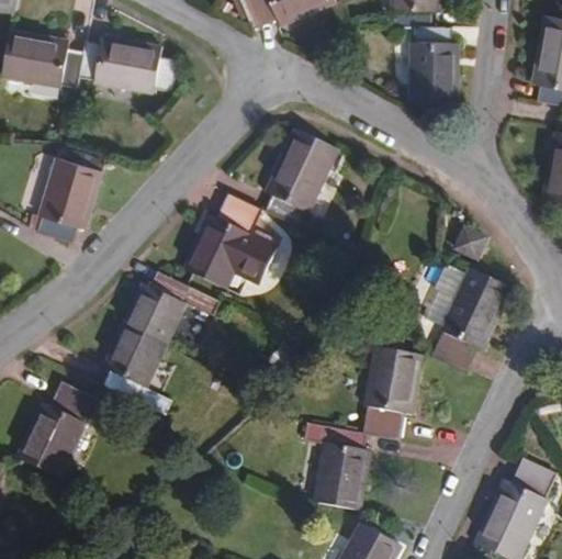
[(0,0),(0,9),(13,12),(15,0),(0,0)]
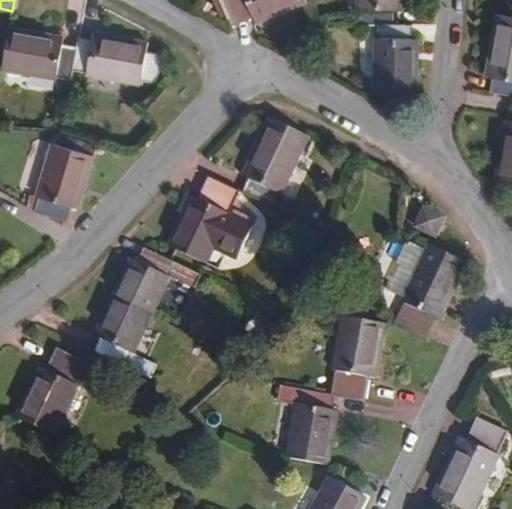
[(303,2),(302,0),(217,0),(227,26),(251,15),(253,22),(303,2)]
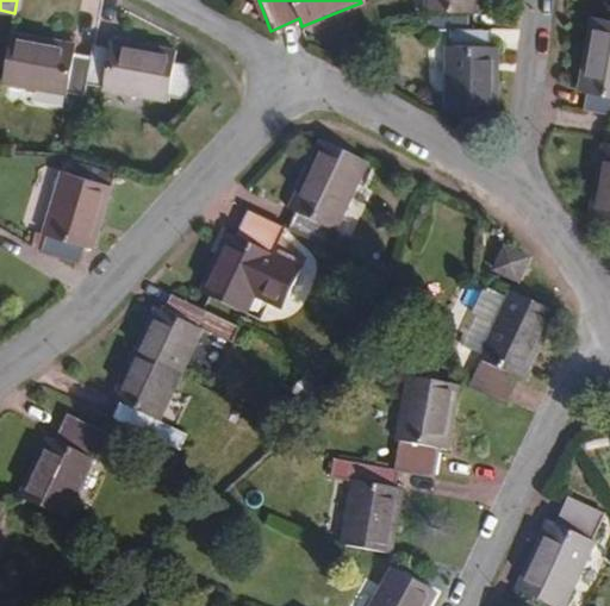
[(473,12),(473,0),(423,0),(423,10),(425,11),(425,27),(450,29),(449,45),(444,47),(443,112),(493,112),(496,47),(487,48),(489,30),(466,29),(466,11),(473,12)]
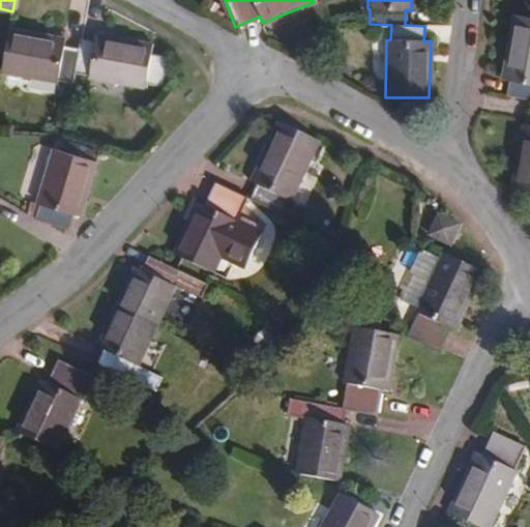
[(529,17),(511,12),(500,78),(506,79),(503,95),(529,100),(529,99),(529,17)]
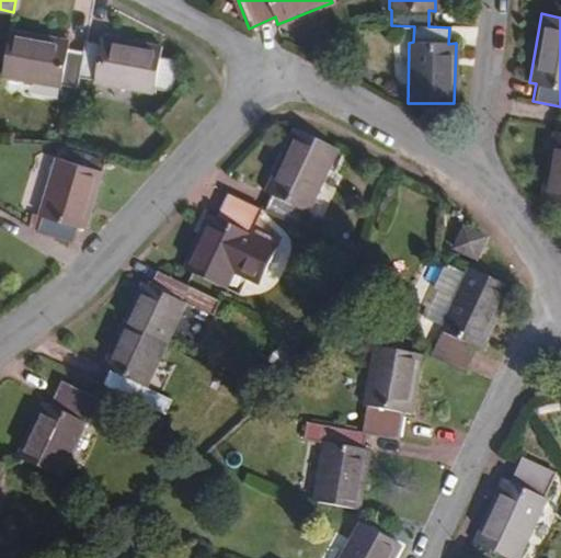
[(79,76),(83,49),(70,47),(71,41),(12,30),(4,75),(63,86),(64,82),(77,86),(79,76)]
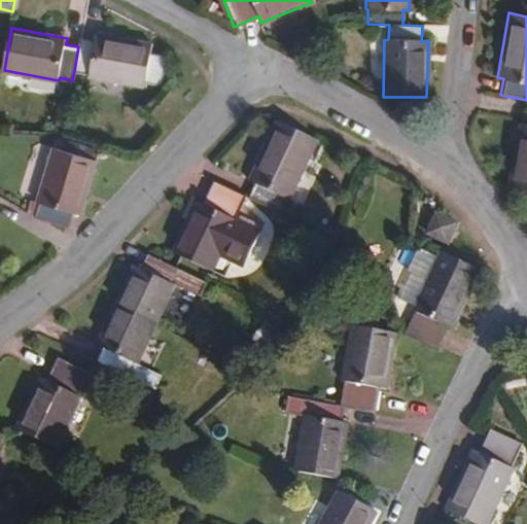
[(164,84),(169,56),(151,51),(152,42),(96,32),(95,39),(80,36),(78,46),(74,71),(89,72),(88,77),(144,86),(146,81),(164,84)]
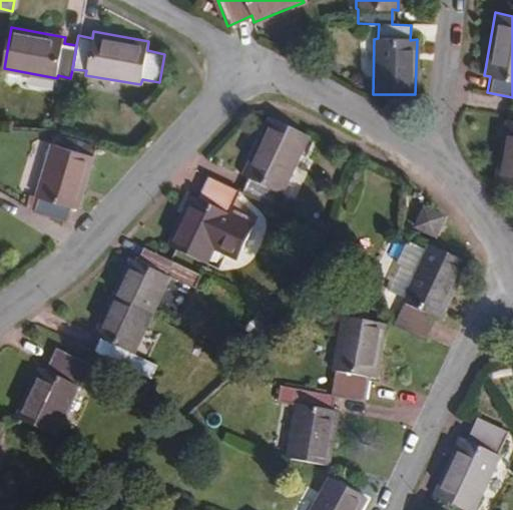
[(512,184),(512,96),(512,97),(509,121),(503,120),(492,181),(512,184)]
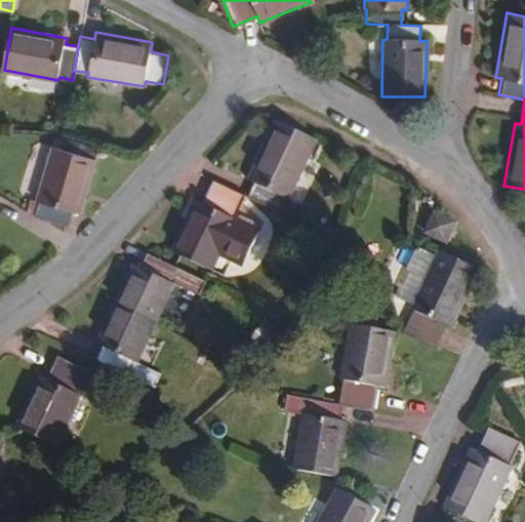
[(288,199),(314,142),(276,124),(249,181),(253,183),(247,197),(278,211),(285,198),(288,199)]
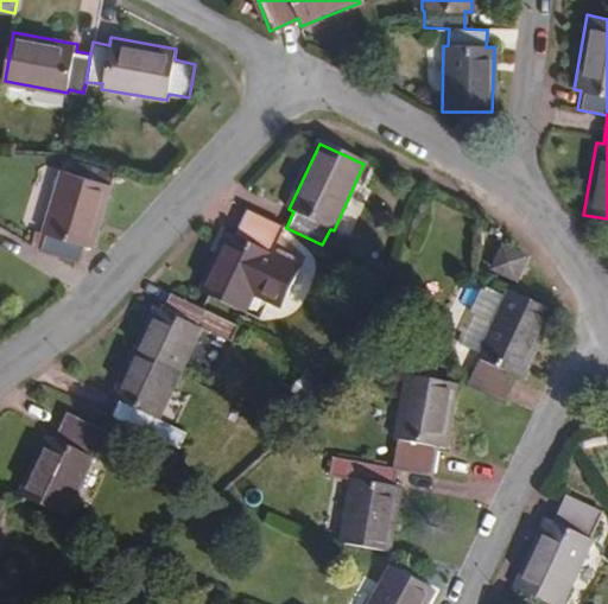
[(93,248),(112,186),(63,171),(44,233),(49,234),(44,250),(81,262),(86,247),(93,248)]
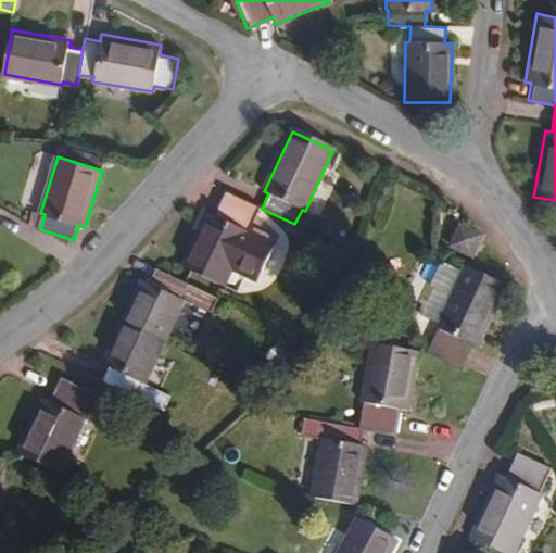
[(225,288),(251,234),(248,231),(260,206),(225,191),(213,217),(209,214),(184,268),(225,288)]
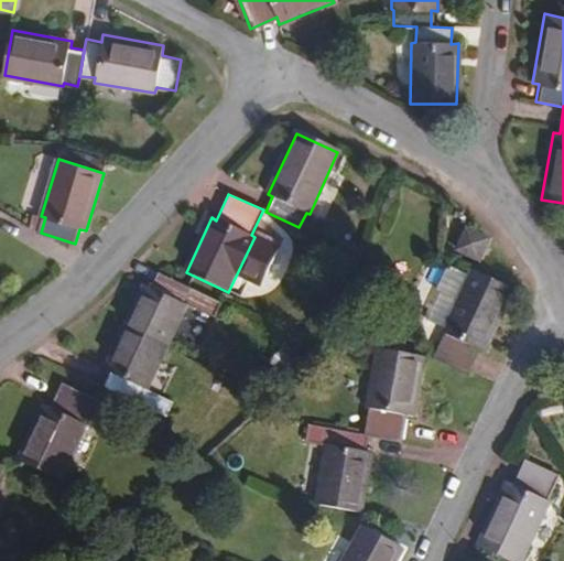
[(478,260),(488,239),(467,229),(458,251),(478,260)]
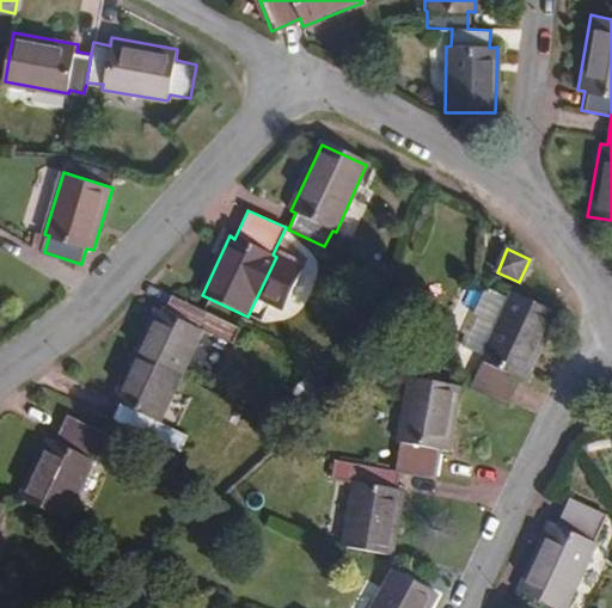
[(527,381),(558,312),(508,289),(477,360),(481,362),(470,387),(507,404),(518,378),(527,381)]
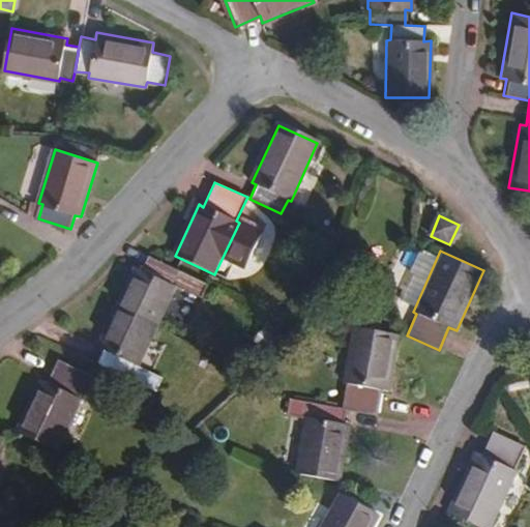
[(136,266),(98,343),(105,346),(98,360),(155,389),(163,376),(138,362),(175,285),(203,299),(209,286),(148,256),(142,269),(136,266)]
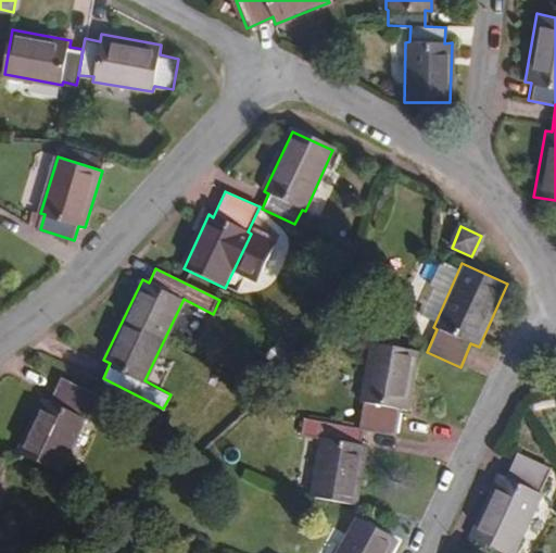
[(406,410),(416,350),(373,342),(363,402),(366,402),(362,426),(366,426),(396,431),(400,409),(406,410)]
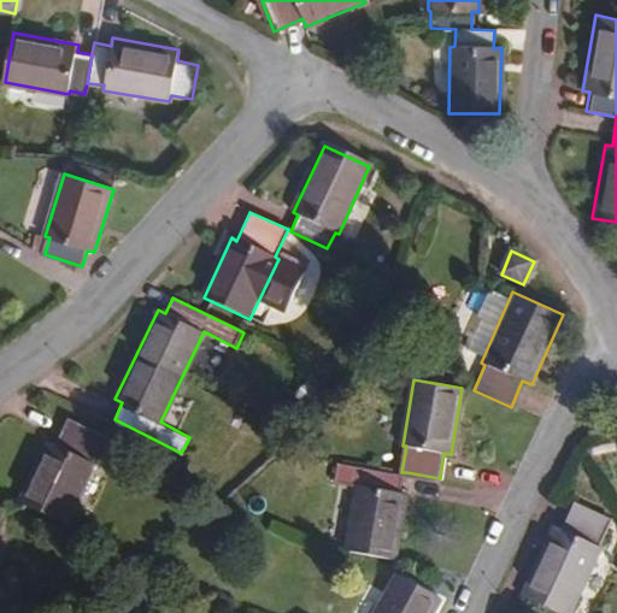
[(72,523),(101,464),(98,461),(111,436),(75,417),(60,444),(53,441),(25,497),(72,523)]
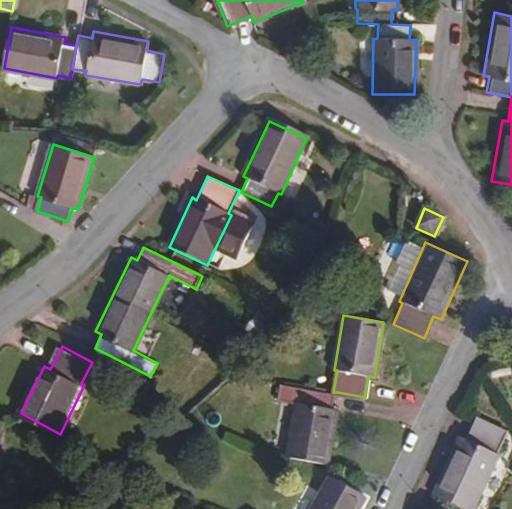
[(331,462),(338,411),(334,410),(337,392),(333,392),(284,384),(282,401),(295,404),(288,455),(331,462)]
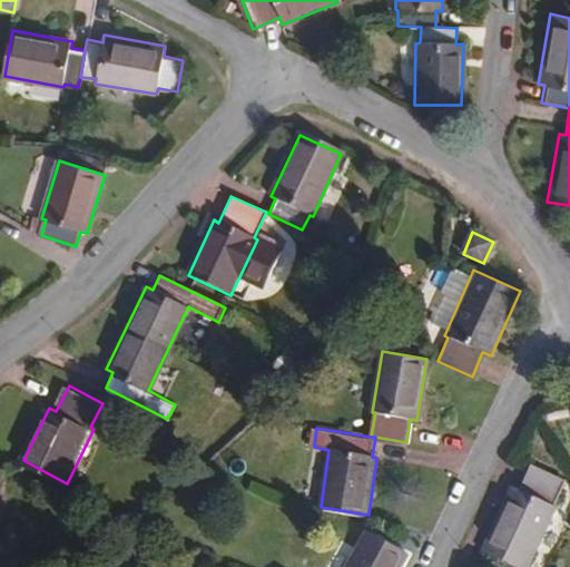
[(0,491),(11,469),(0,463),(0,491)]
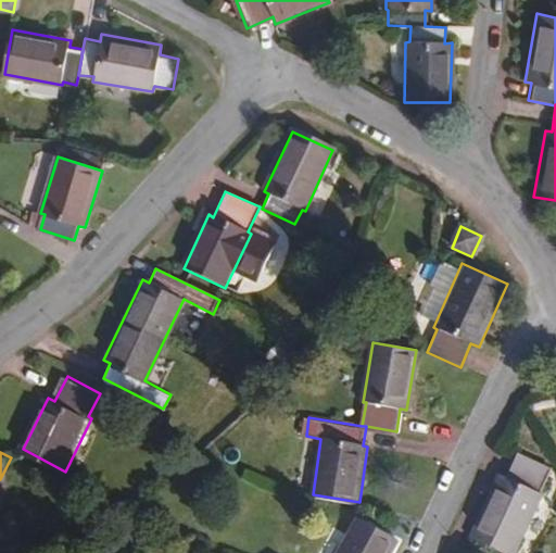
[(512,552),(514,552),(541,492),(543,493),(554,467),(518,452),(506,478),(501,475),(475,537),(512,552)]
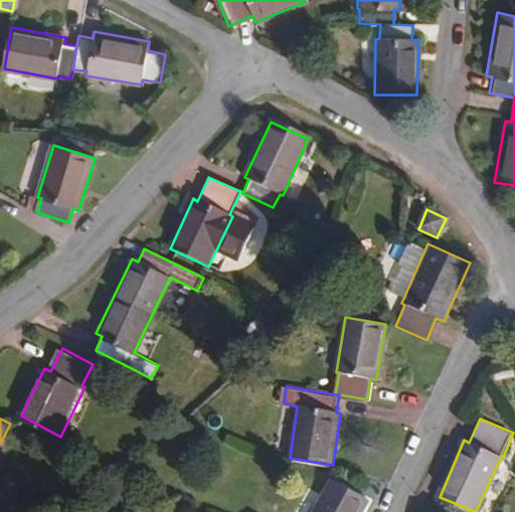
[(357,511),(365,496),(326,478),(309,511),(357,511)]
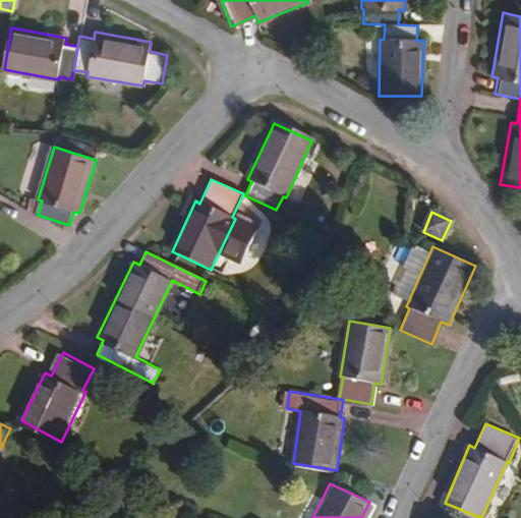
[(149,494),(135,496),(136,508),(150,505),(149,494)]
